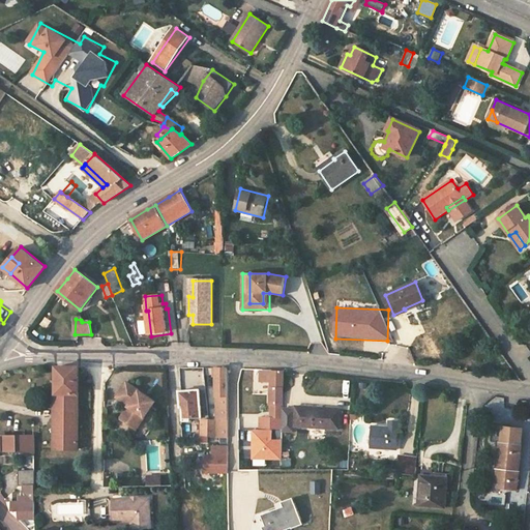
[(58,367),(58,393),(79,393),(79,367),(58,367)]
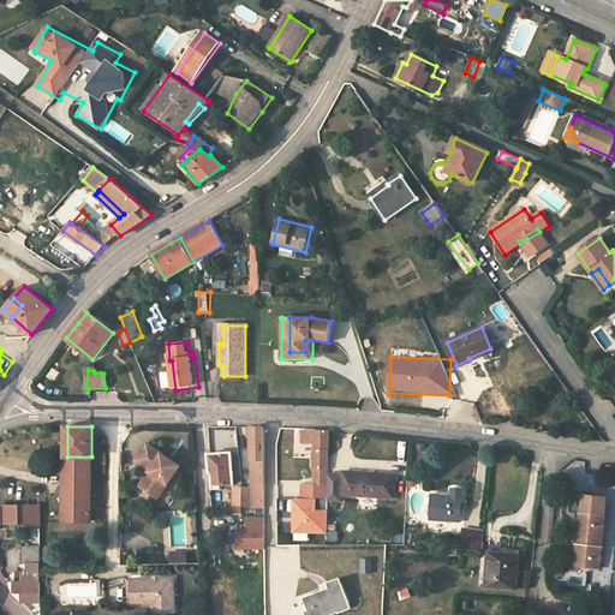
[(252,489),(243,489),(226,489),(226,513),(233,513),(233,520),(242,520),(242,514),(242,508),(244,508),(266,508),(264,445),(264,428),(251,428),(252,489)]
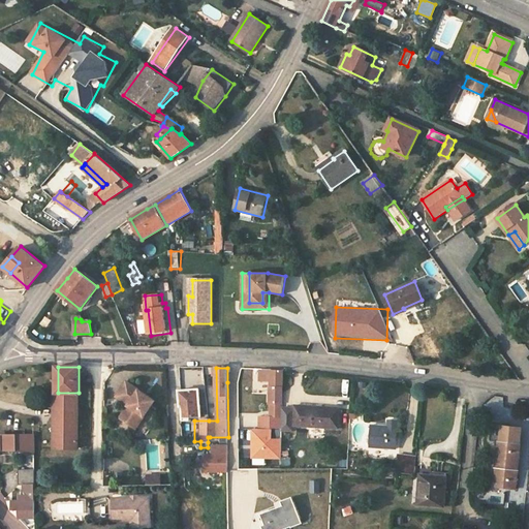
[(227,368),(227,382),(241,383),(241,369),(227,368)]
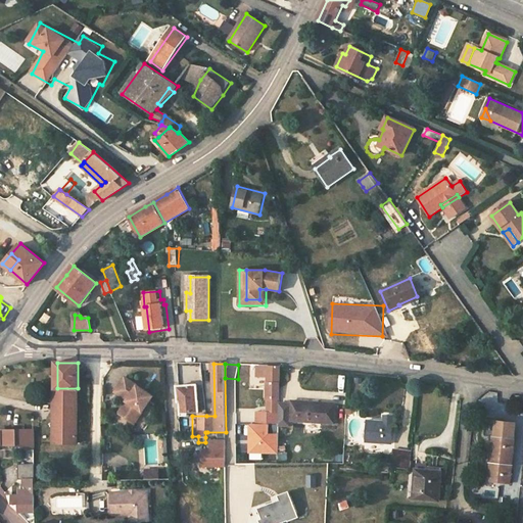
[(269,368),(269,377),(269,383),(268,383),(267,398),(270,398),(280,399),(281,367),(269,367),(269,368)]
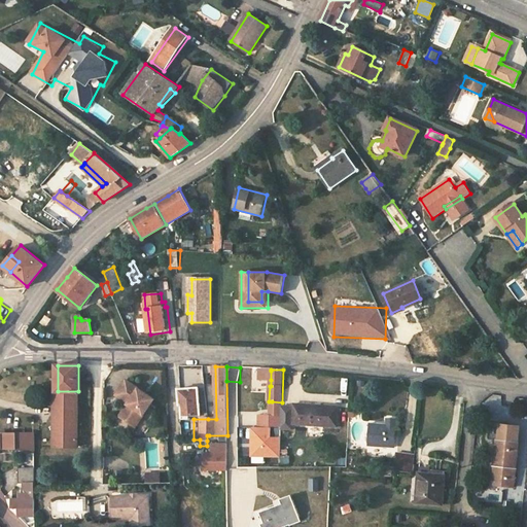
[(154,399),(127,381),(116,396),(129,405),(129,406),(132,408),(124,420),(136,428),(154,399)]
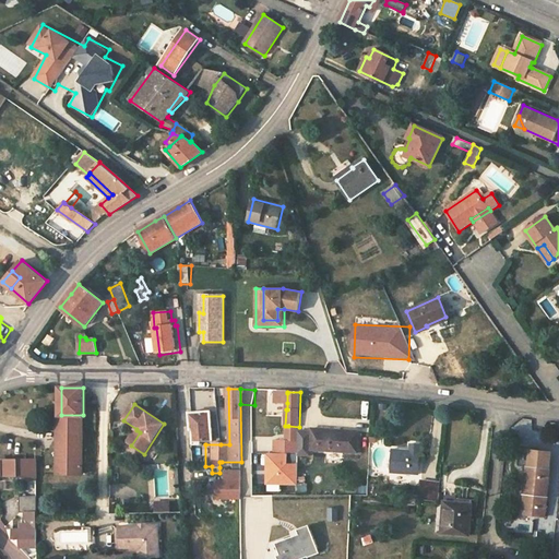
[(211,413),(191,414),(192,429),(194,429),(194,441),(213,440),(213,428),(211,428),(211,413)]
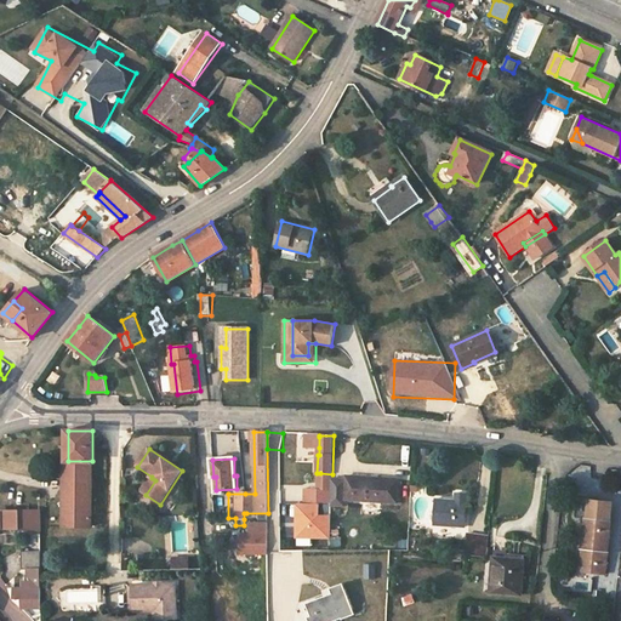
[(92,461),(68,461),(66,461),(66,489),(92,490),(92,461)]
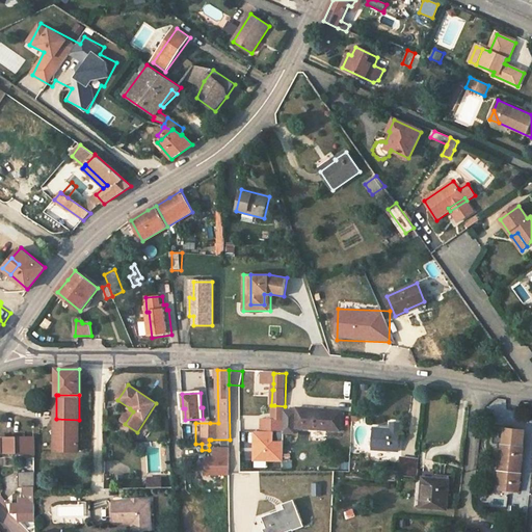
[(285,410),(285,406),(274,405),(274,419),(284,420),(285,410)]
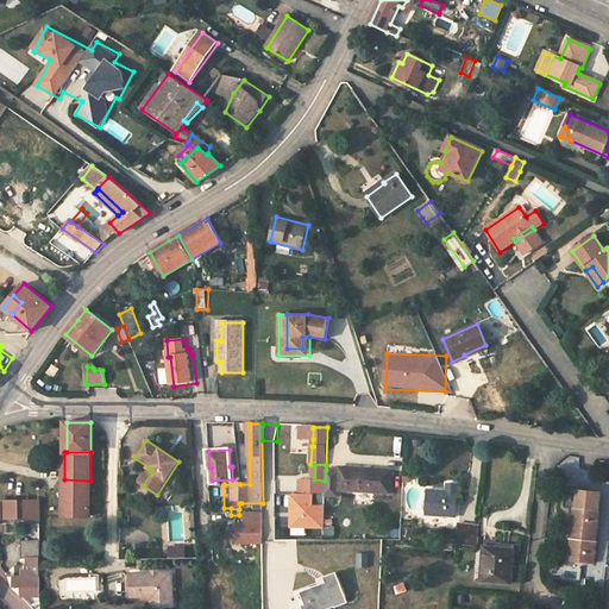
[(193,466),(194,481),(203,481),(203,465),(193,466)]
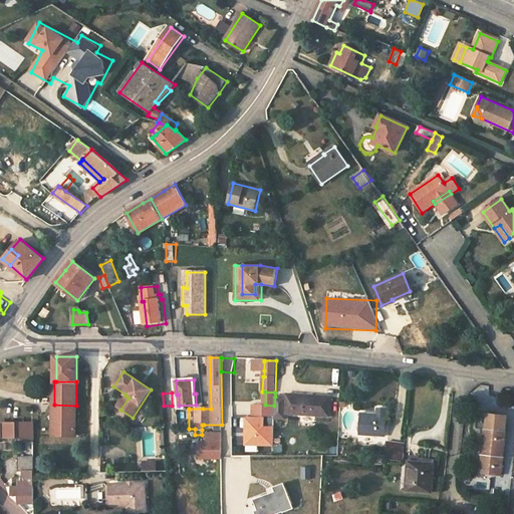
[(296,398),(296,395),(287,395),(287,398),(275,397),(274,406),(274,419),(285,420),(286,414),(328,418),(329,398),(309,396),(308,399),(296,398)]
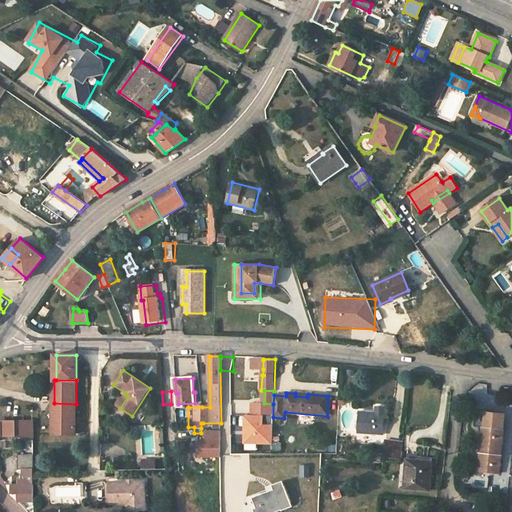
[(128,396),(125,394),(117,405),(120,408),(128,396)]
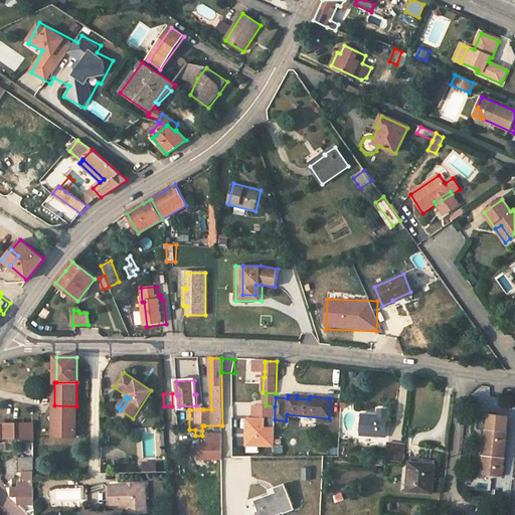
[(75,437),(76,406),(54,405),(54,437),(75,437)]
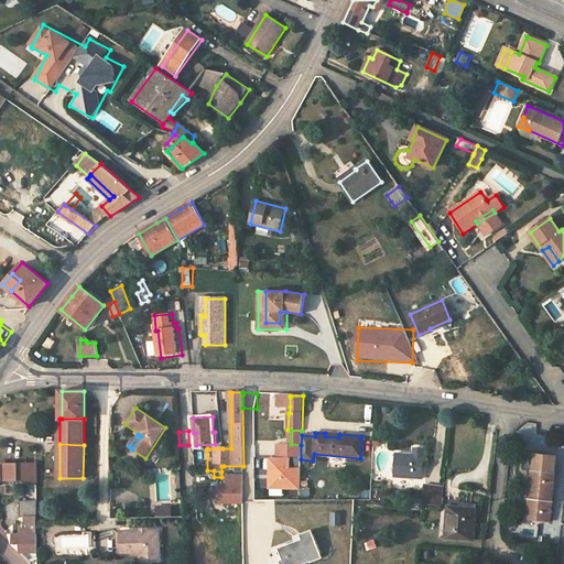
[(424,451),(414,448),(413,456),(397,455),(394,477),(422,479),(424,451)]
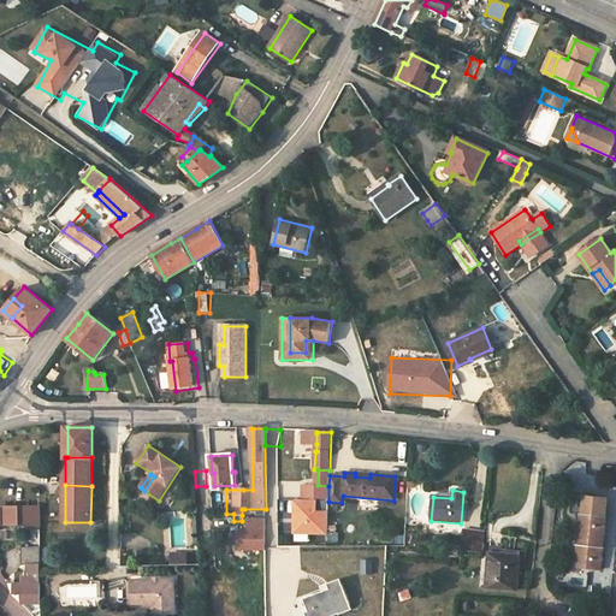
[(3,508),(3,526),(41,526),(40,508),(3,508)]
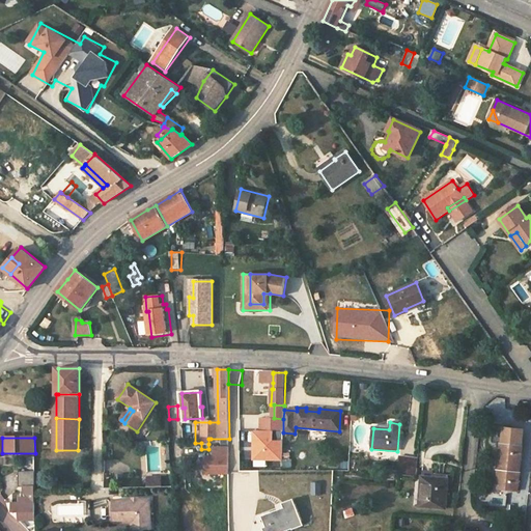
[(523,447),(501,444),(497,479),(491,479),(491,488),(518,492),(523,447)]
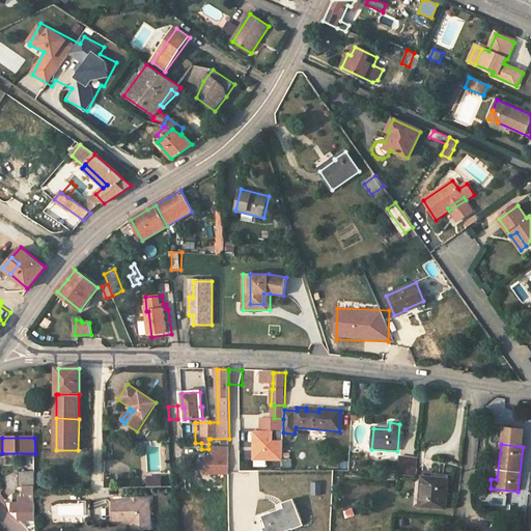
[(224,474),(229,474),(229,448),(218,448),(218,457),(205,457),(205,474),(224,474)]
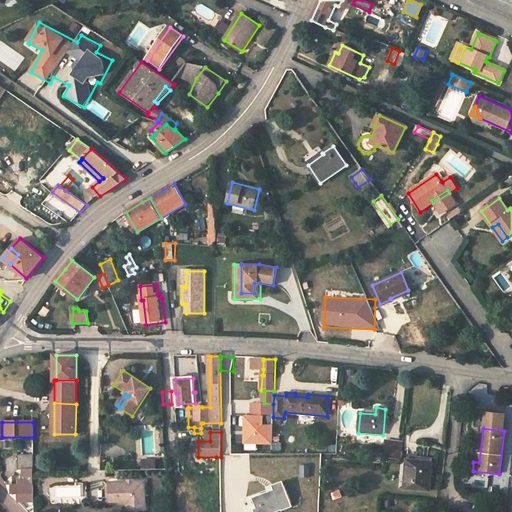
[(401,460),(403,442),(385,439),(383,458),(401,460)]
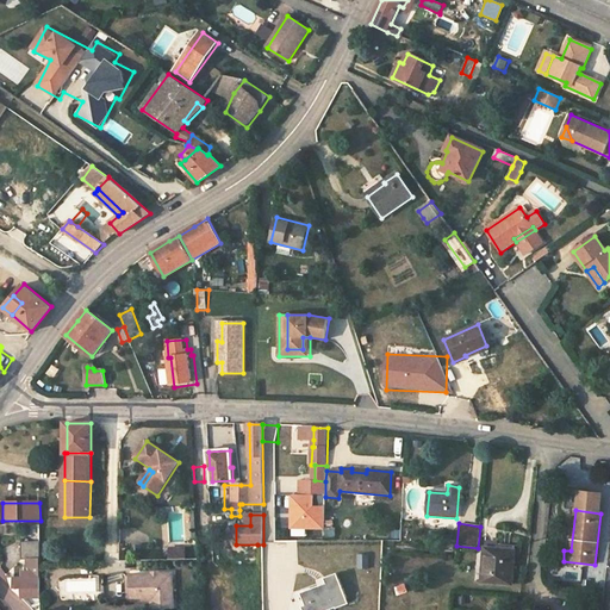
[(212,535),(197,535),(197,545),(212,545),(212,535)]
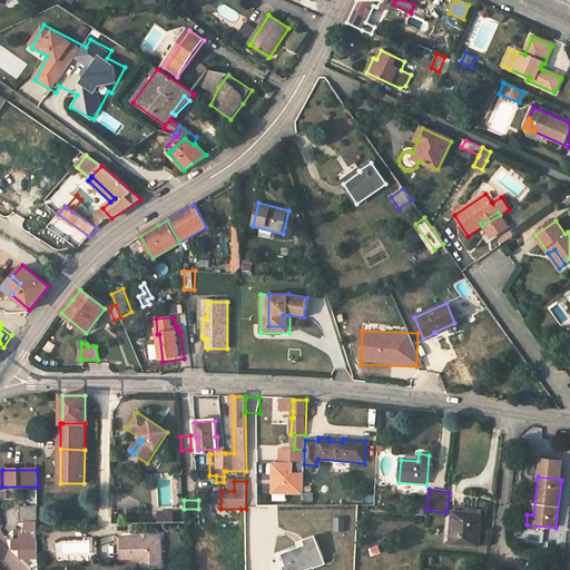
[(38,523),(38,507),(20,508),(20,523),(28,523),(38,523)]
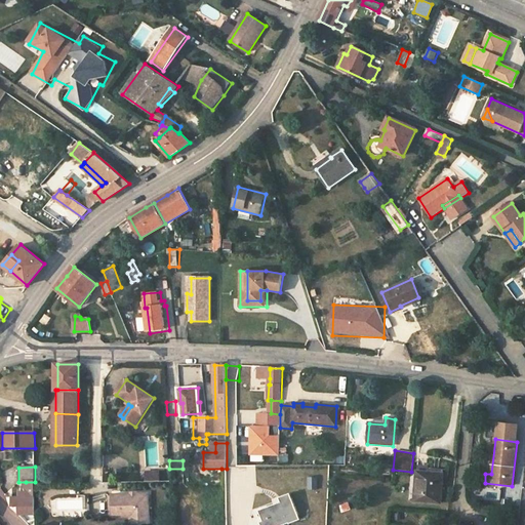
[(128,480),(128,471),(118,471),(118,481),(128,480)]
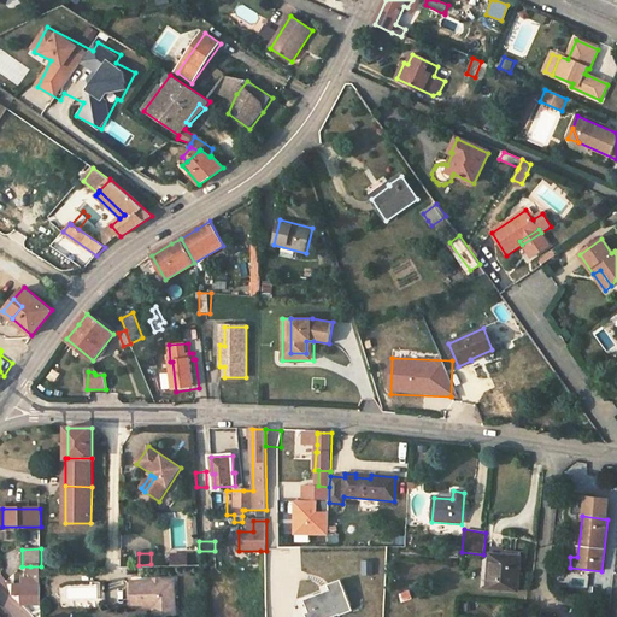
[(491,554),(487,588),(517,592),(522,558),(491,554)]
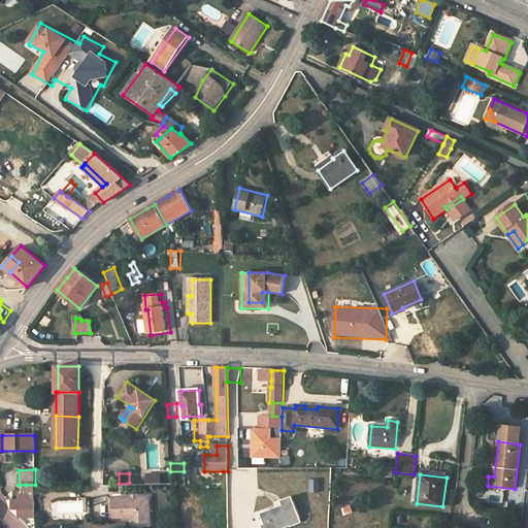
[(320,481),(310,481),(310,493),(320,493),(320,481)]
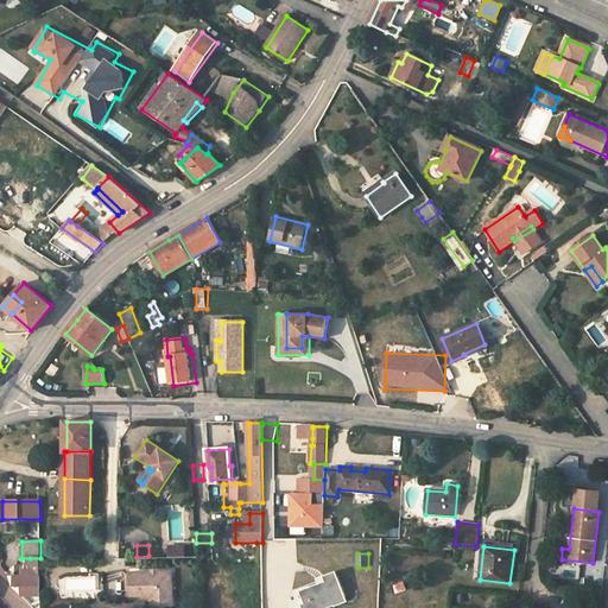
[(12,587),(23,596),(40,596),(40,558),(30,558),(30,564),(31,567),(31,571),(23,571),(23,576),(8,576),(12,587)]
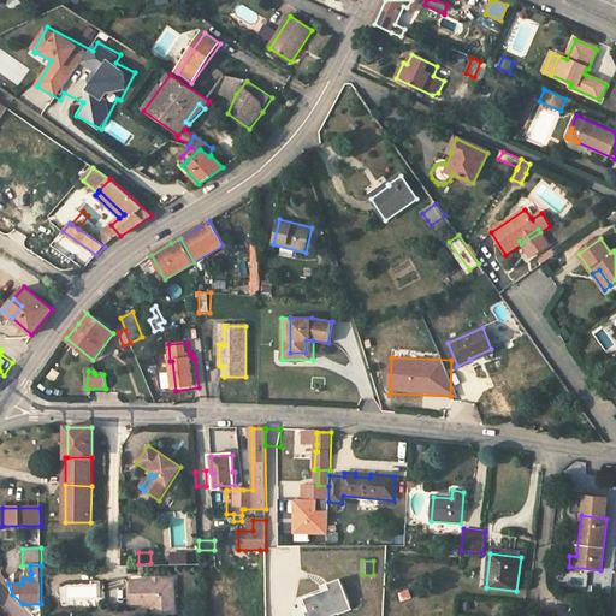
[(175,615),(175,580),(131,580),(132,606),(153,606),(153,615),(175,615)]
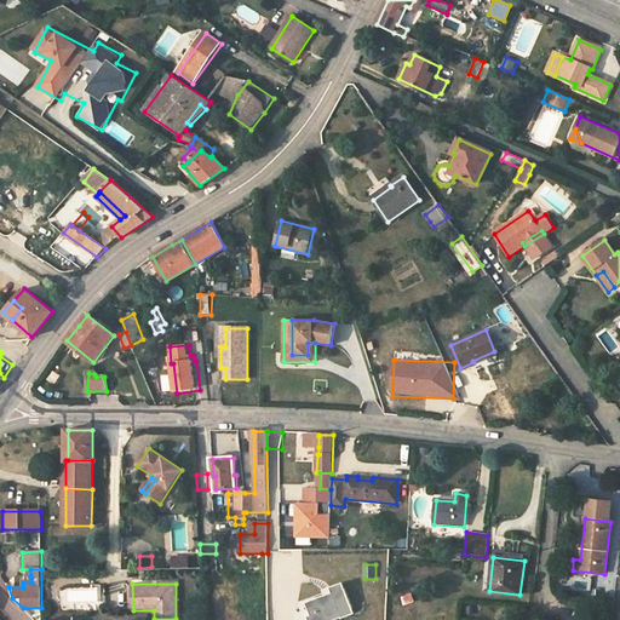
[(308,619),(337,619),(342,619),(355,615),(343,584),(331,589),(333,595),(306,604),(311,616),(308,619)]
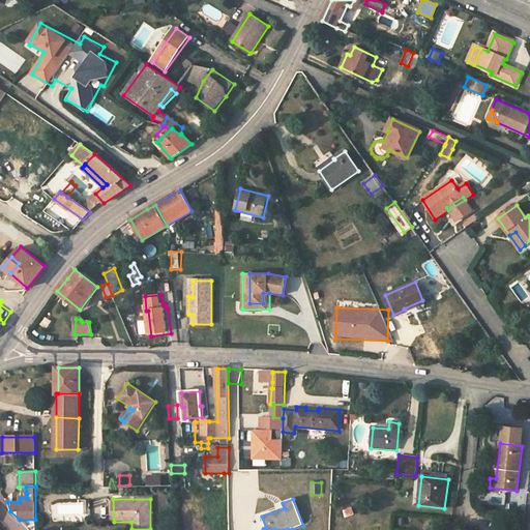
[(355,506),(345,507),(346,516),(356,513),(355,506)]
